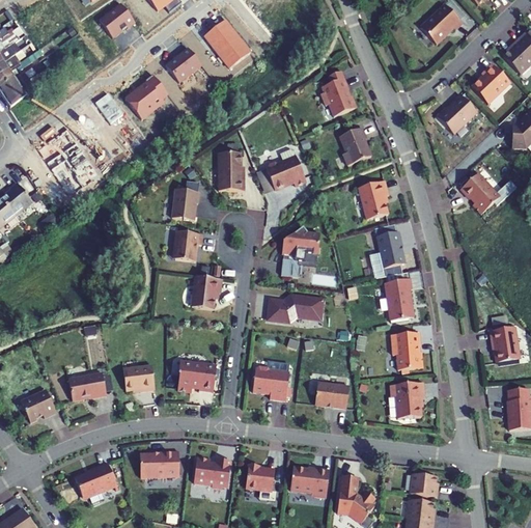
[(149,0),(157,9),(164,4),(169,11),(182,1),(180,0),(149,0)]
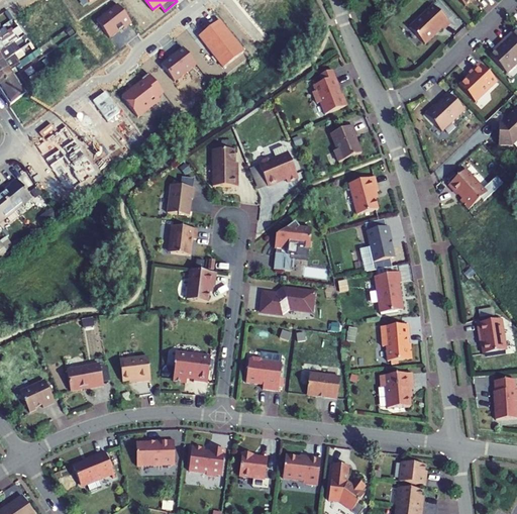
[(118,2),(97,19),(110,35),(123,25),(124,26),(131,20),(118,2)]
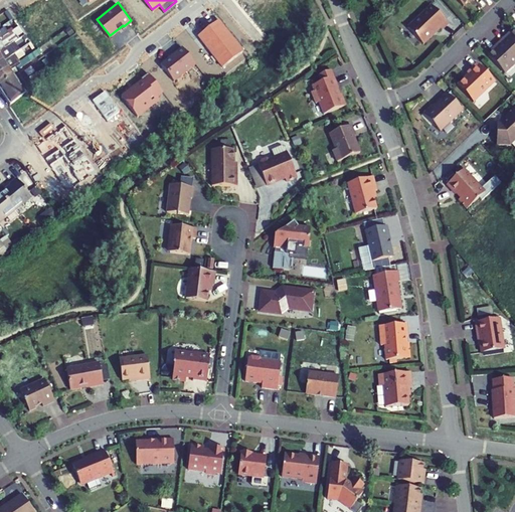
[(442,28),(449,21),(432,3),(407,25),(423,42),(441,26),(442,28)]
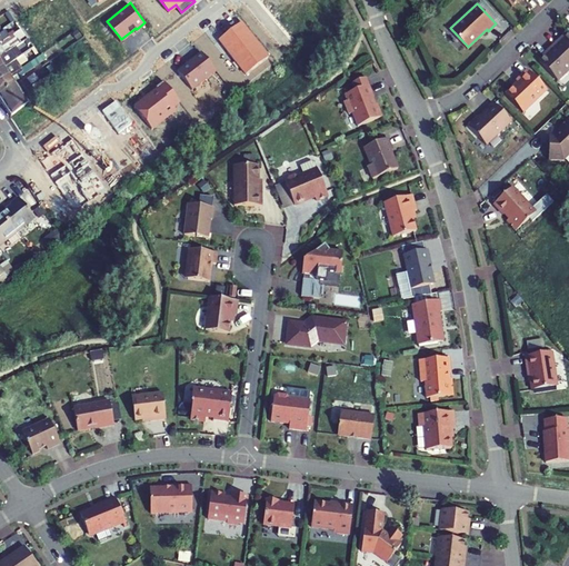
[(241,20),(219,37),(247,72),(269,55),(241,20)]
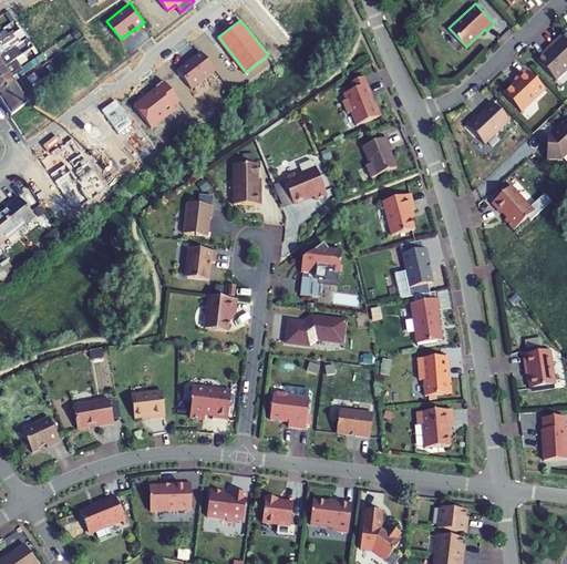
[(0,31),(0,40),(10,34),(6,28),(0,31)]
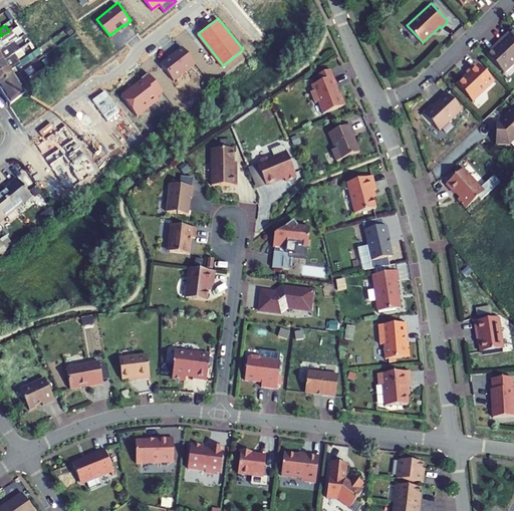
[(20,32),(16,26),(9,31),(0,36),(0,48),(21,34),(20,32)]
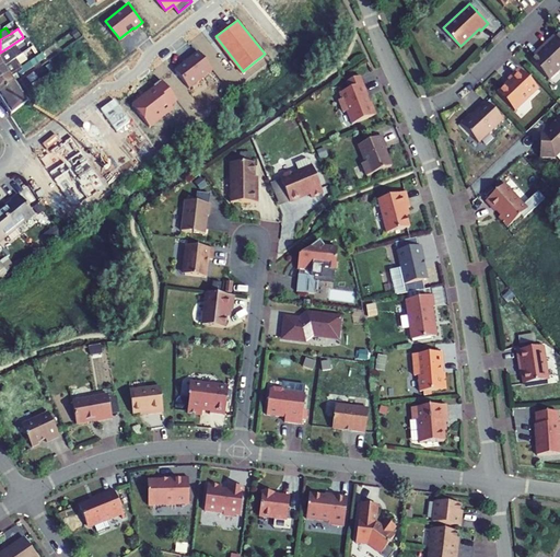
[(550,36),(544,42),(559,58),(559,31),(556,35),(552,38),(550,36)]
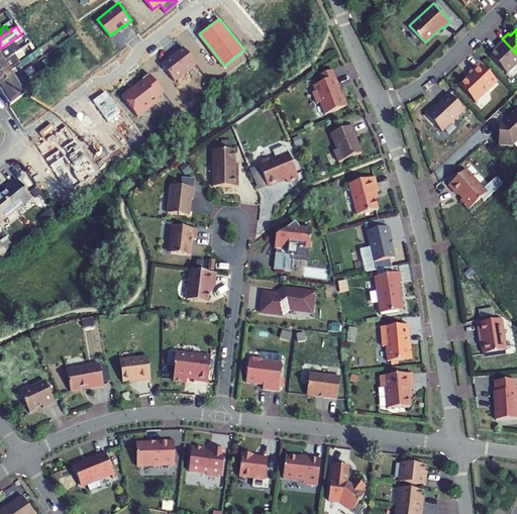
[(21,34),(0,48),(0,61),(12,54),(10,50),(28,38),(24,32),(21,34)]
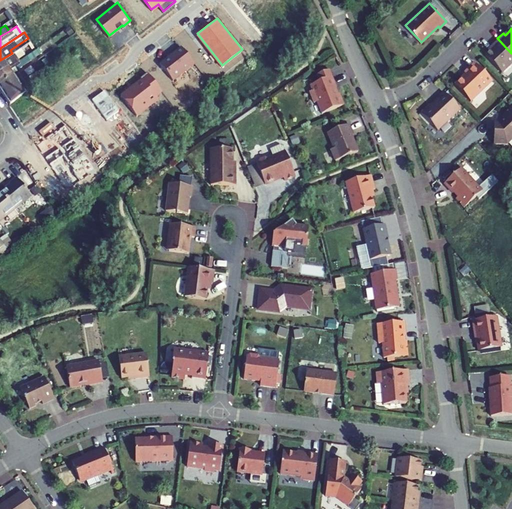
[(511,60),(511,53),(497,38),(492,44),(494,46),(490,49),(486,53),(502,70),(511,60)]
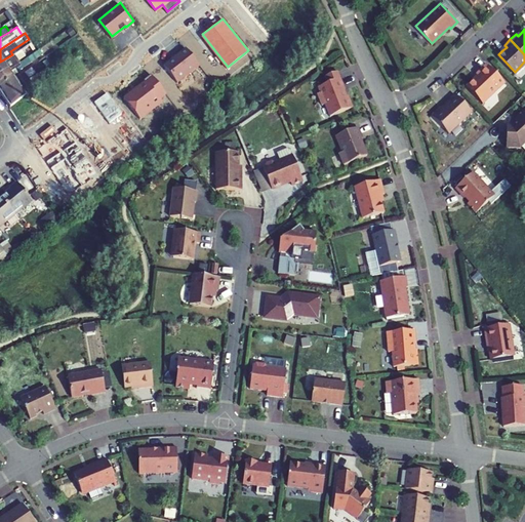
[(31,42),(12,54),(0,62),(0,74),(21,61),(18,57),(35,47),(31,42)]
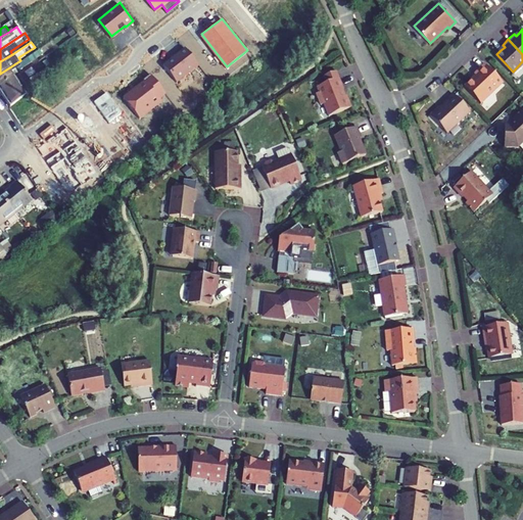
[(173,55),(163,63),(177,81),(198,63),(185,46),(178,51),(179,52),(175,56),(173,55)]
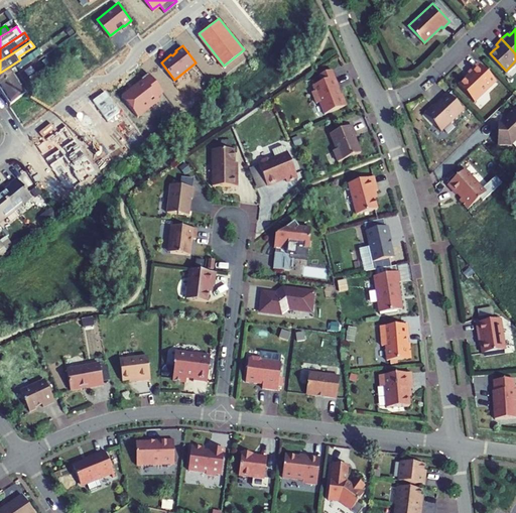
[(42,51),(38,46),(35,48),(30,51),(32,54),(31,58),(42,51)]
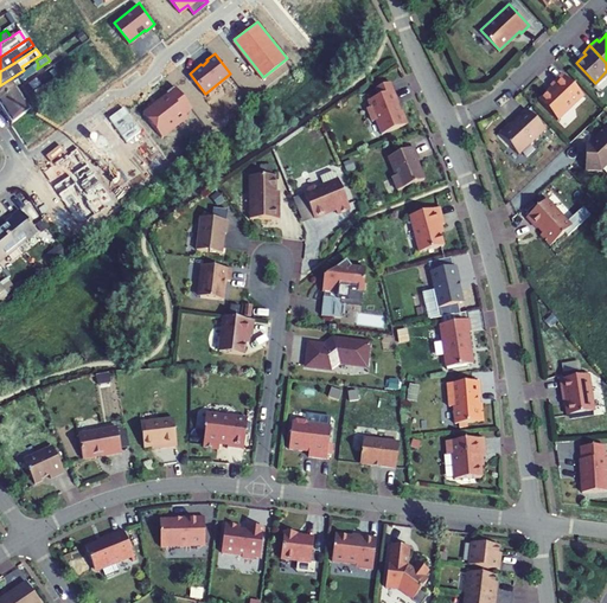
[(38,64),(36,61),(24,70),(0,85),(0,100),(24,83),(21,81),(37,69),(38,64)]
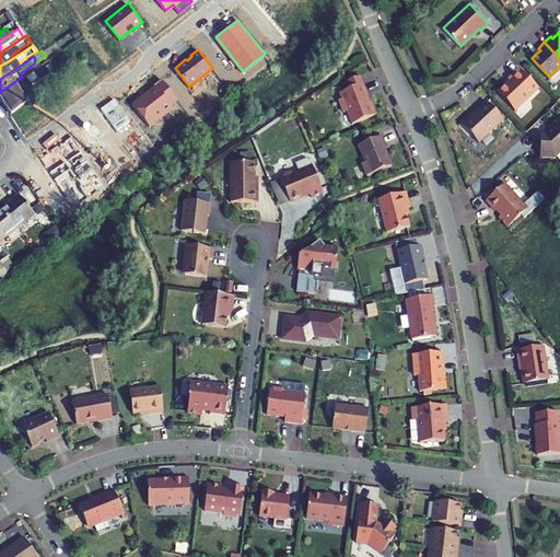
[(515,108),(538,85),(520,66),(508,77),(510,79),(498,90),(515,108)]
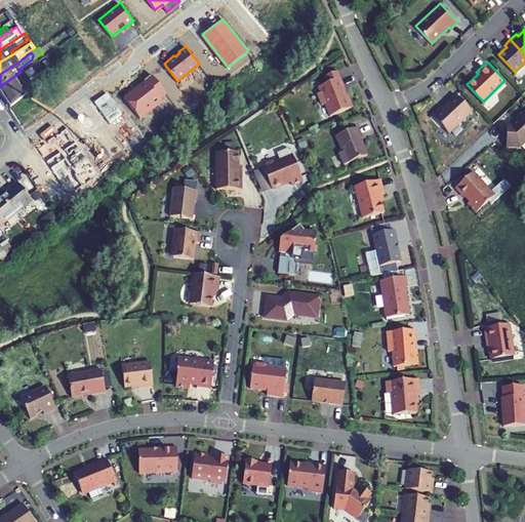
[(327,82),(340,76),(337,69),(324,75),(327,82)]
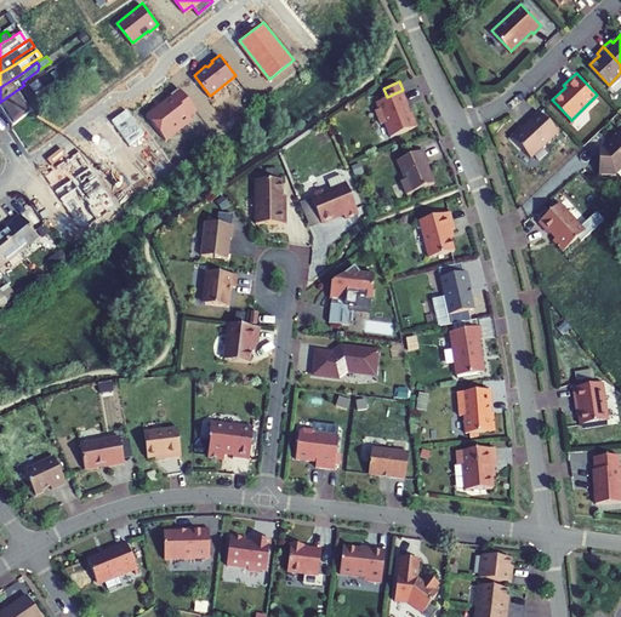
[(34,93),(27,84),(24,85),(0,102),(0,106),(5,114),(34,93)]
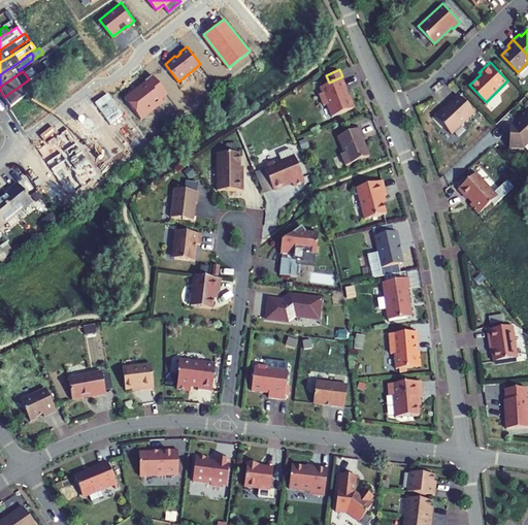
[(332,115),(355,105),(351,94),(349,95),(345,89),(348,88),(342,76),(329,83),(321,86),(323,92),(320,93),(324,104),(327,103),(332,115)]
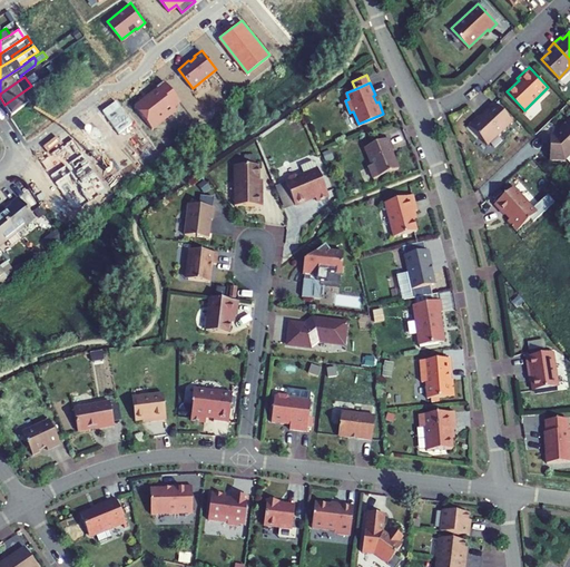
[(37,93),(31,86),(5,105),(10,114),(37,93)]
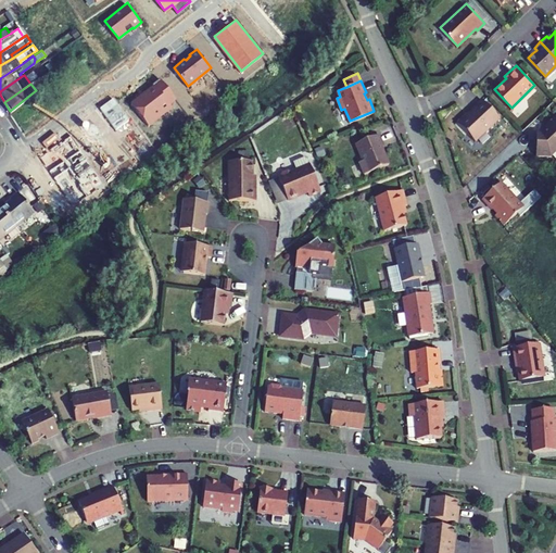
[(475,138),(500,115),(483,99),(468,113),(467,111),(457,120),(475,138)]
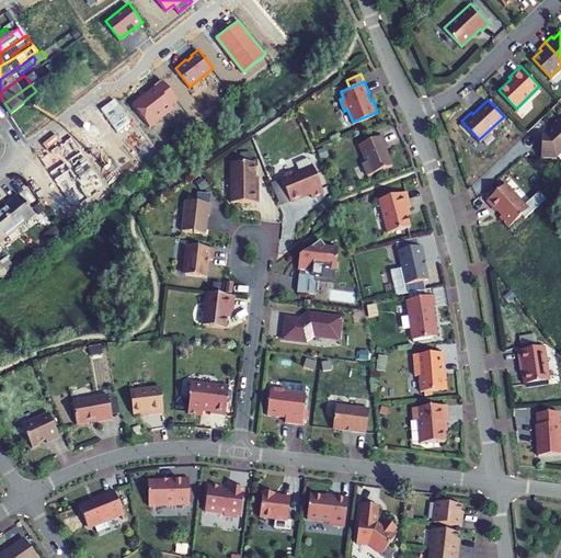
[(540,156),(556,156),(560,149),(560,114),(550,125),(551,126),(546,132),(541,132),(540,156)]
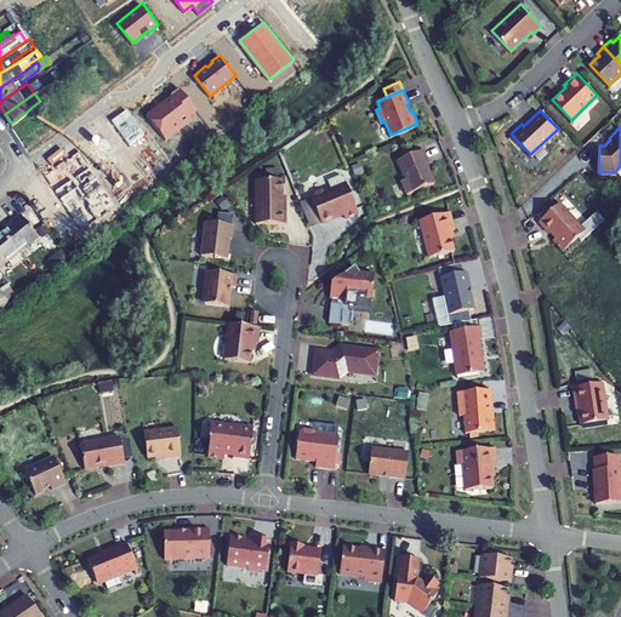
[(406,192),(434,181),(429,167),(428,167),(426,161),(429,160),(423,148),(398,158),(405,177),(402,178),(406,192)]
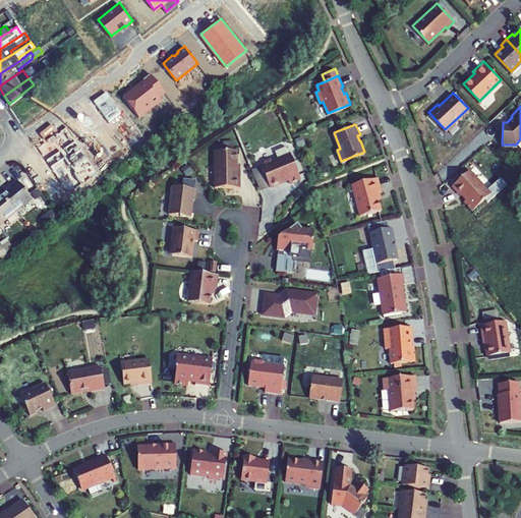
[(300,176),(291,153),(290,153),(288,147),(285,146),(275,150),(279,158),(273,160),(270,159),(265,161),(264,164),(262,165),(270,184),(288,177),(290,181),(300,176)]
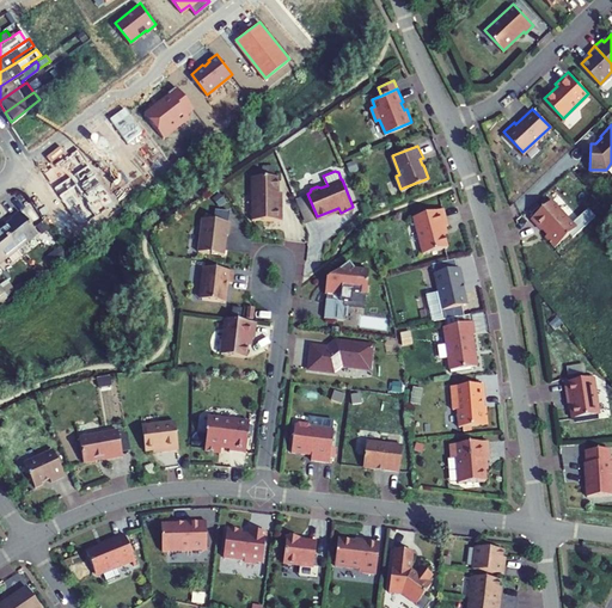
[(252,219),(282,217),(282,206),(279,206),(279,176),(252,176),(252,219)]
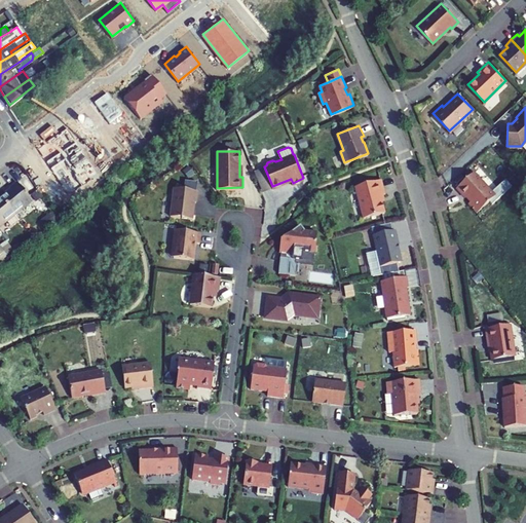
[(263,173),(256,176),(262,188),(262,190),(272,186),(264,166),(261,167),(263,173)]
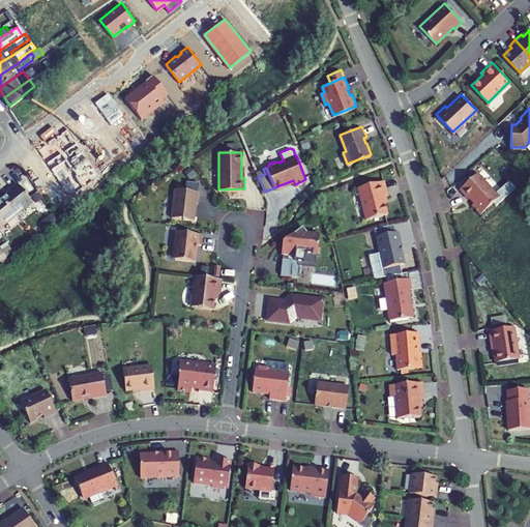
[(480,212),(499,196),(477,172),(461,186),(474,201),(472,203),(480,212)]
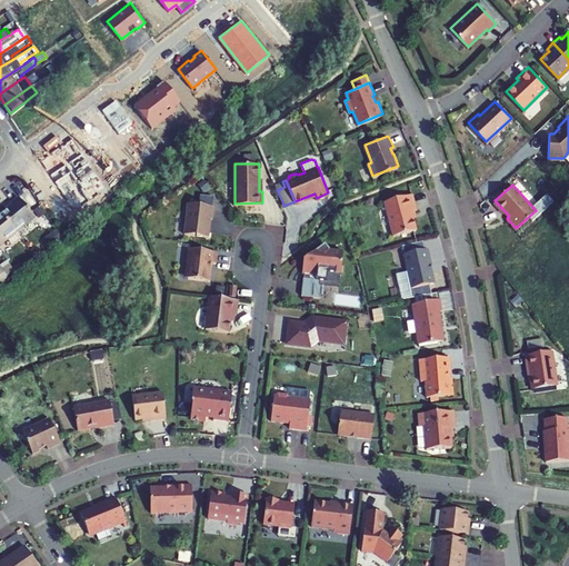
[(385,200),(393,234),(416,228),(411,210),(417,209),(412,192),(385,200)]
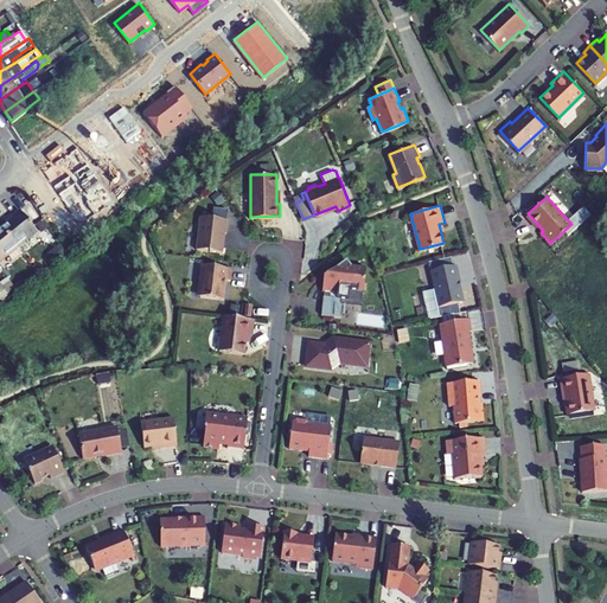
[(37,229),(20,207),(11,215),(13,216),(1,225),(17,245),(37,229)]
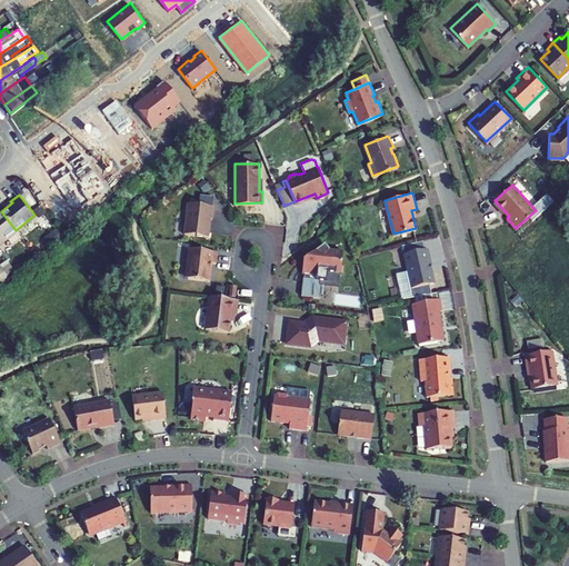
[(212,217),(213,205),(188,201),(185,232),(209,235),(211,217),(212,217)]
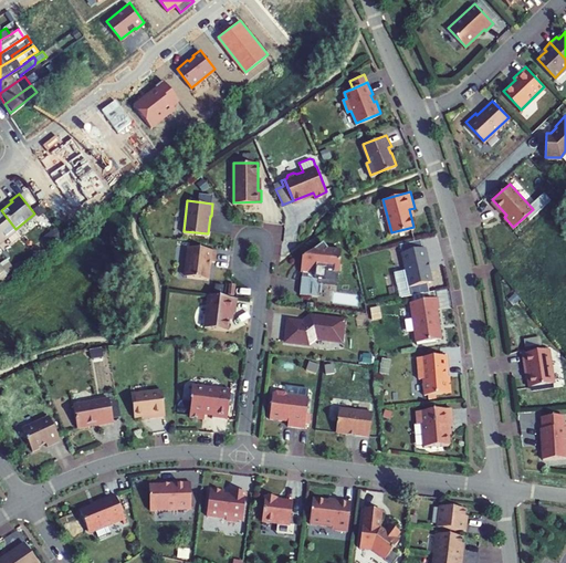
[(0,240),(16,229),(1,210),(0,210),(0,240)]
